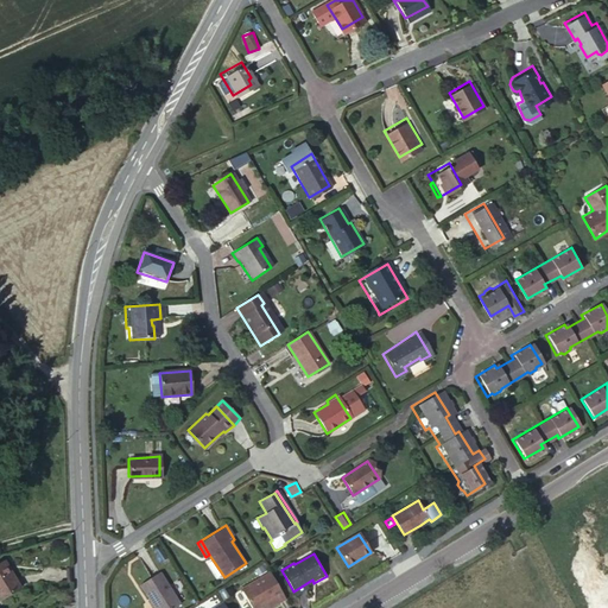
[(4,561),(0,562),(0,599),(20,587),(4,561)]
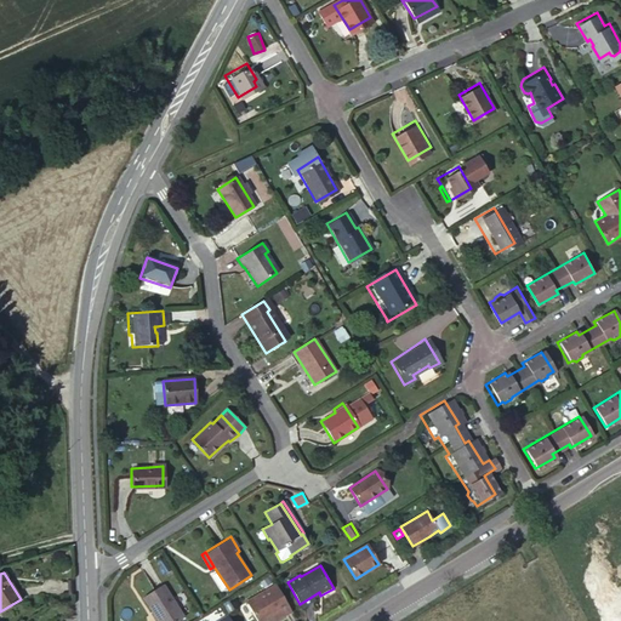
[(163,585),(141,599),(154,620),(176,620),(183,617),(163,585)]
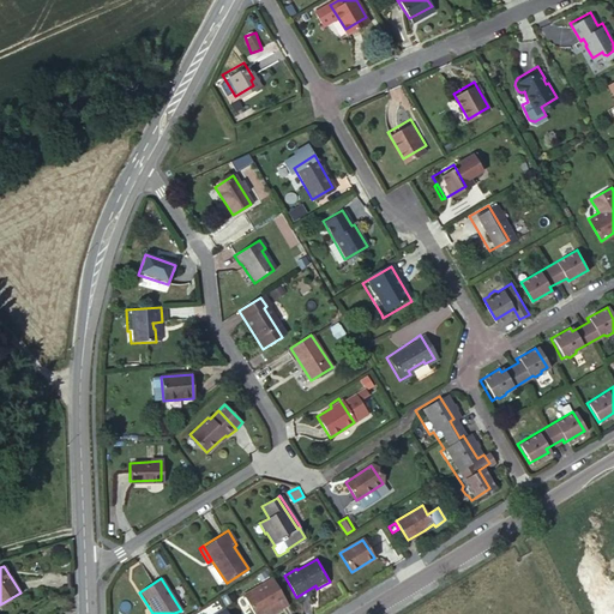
[(282,613),(289,609),(274,584),(245,602),(251,613),(282,613)]
